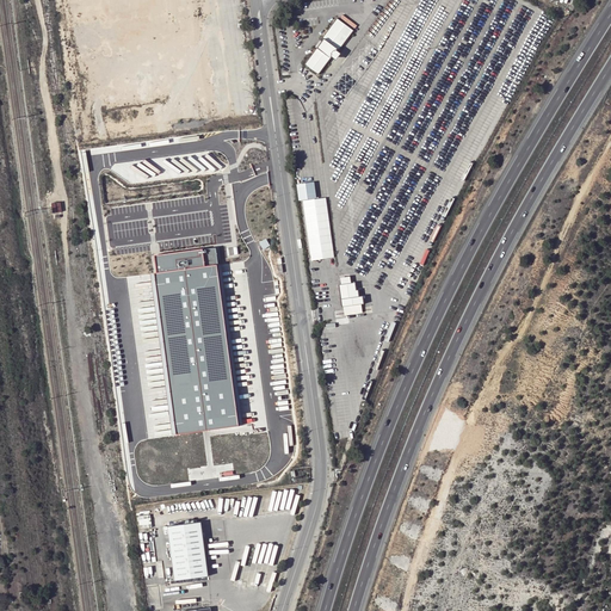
[(321,38),(322,41),(316,49),(304,65),(318,75),(332,56),(333,57),(334,55),(337,54),(335,53),(338,49),(339,50),(353,31),(335,19),(321,38)]
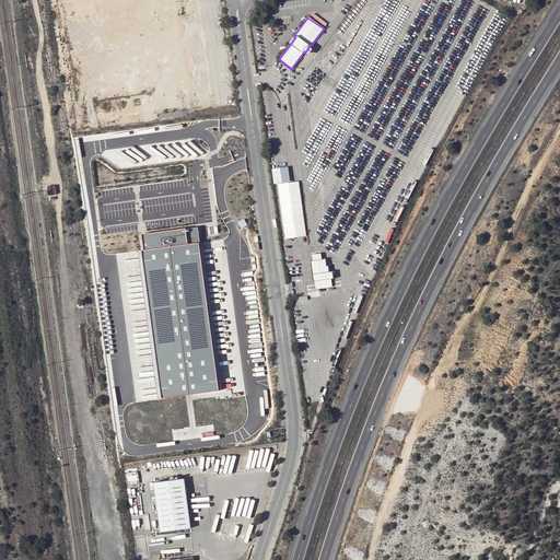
[(57,195),(55,187),(47,188),(48,197),(57,195)]
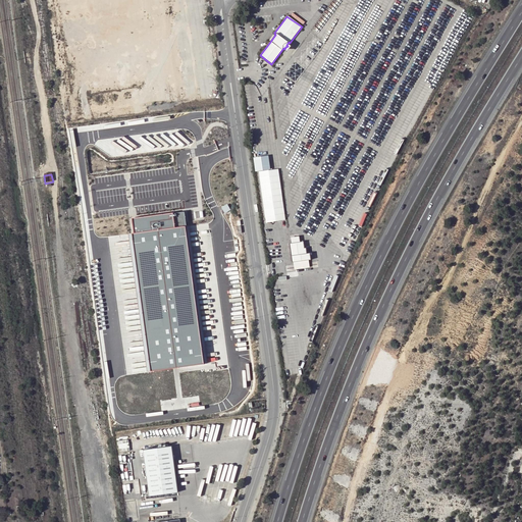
[(282,196),(262,199),(266,223),(285,221),(282,196)]
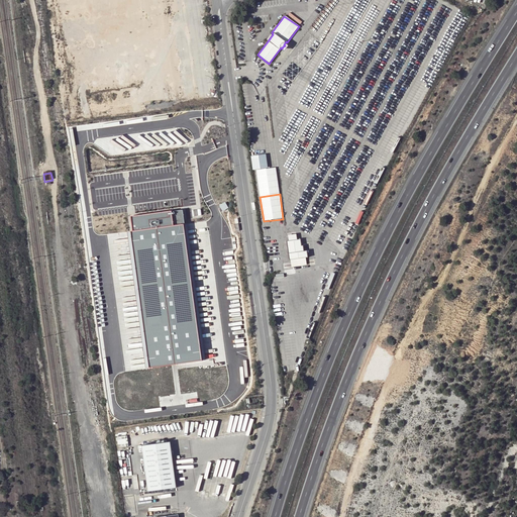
[(133,231),(131,231),(149,368),(202,360),(183,223),(185,223),(183,209),(174,210),(174,212),(172,213),(172,210),(134,215),(135,221),(131,222),(133,231)]
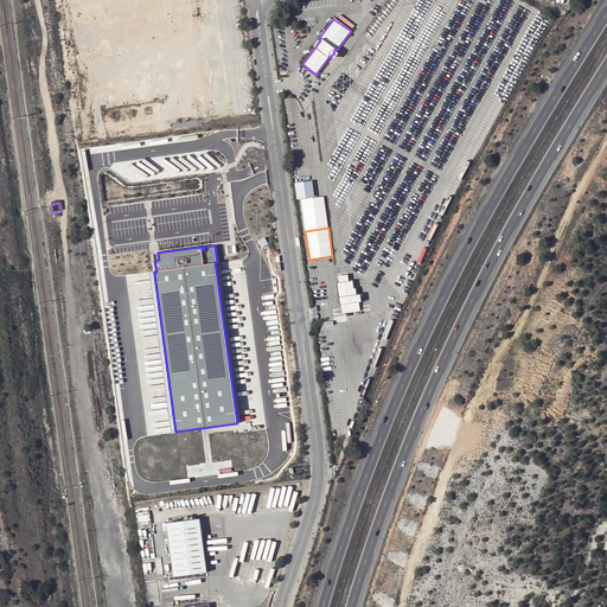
[(349,281),(338,282),(336,283),(339,305),(362,301),(360,294),(357,294),(356,288),(353,288),(352,281),(349,281)]
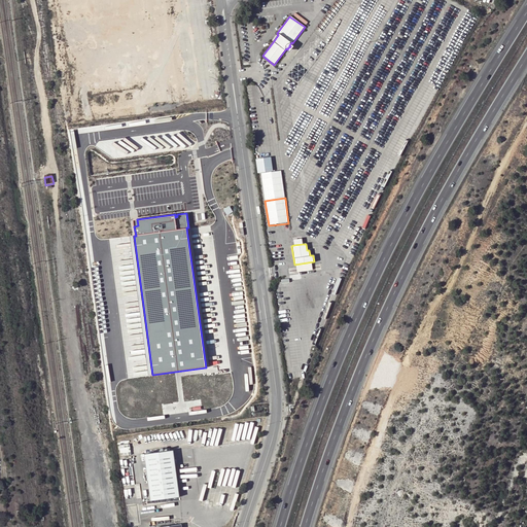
[(131,444),(120,445),(121,453),(131,452),(131,444)]
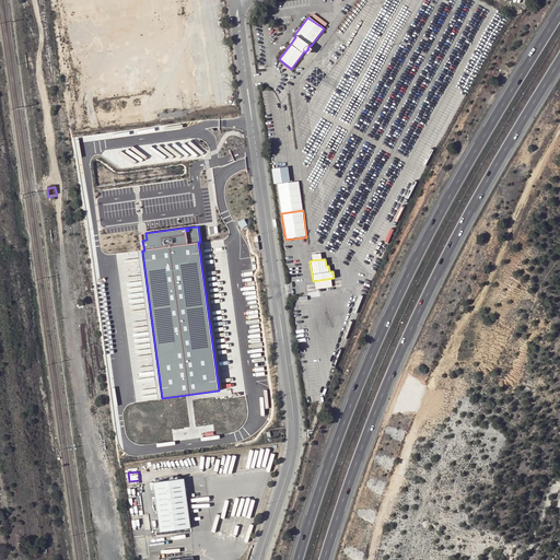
[(186,478),(154,482),(161,533),(193,528),(186,478)]
